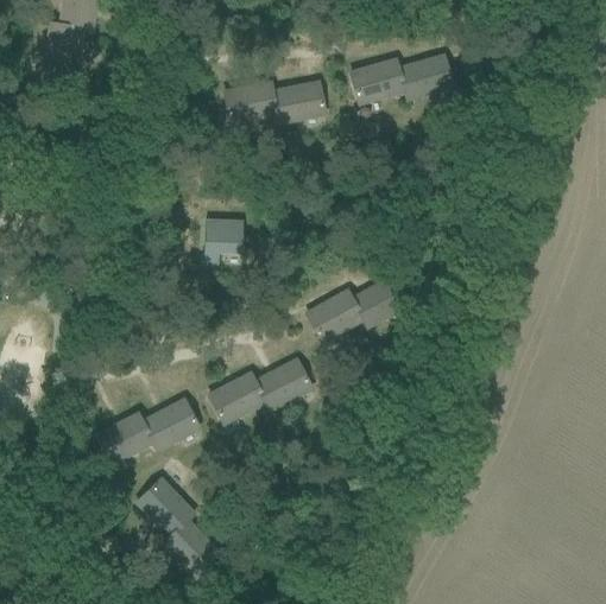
[(51,23),(96,30),(100,0),(63,0),(60,20),(51,19),(51,23)]
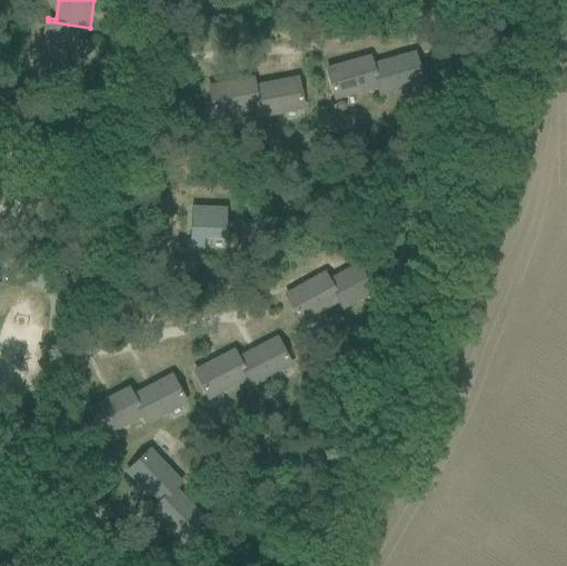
[(40,62),(75,68),(81,27),(48,21),(40,62)]
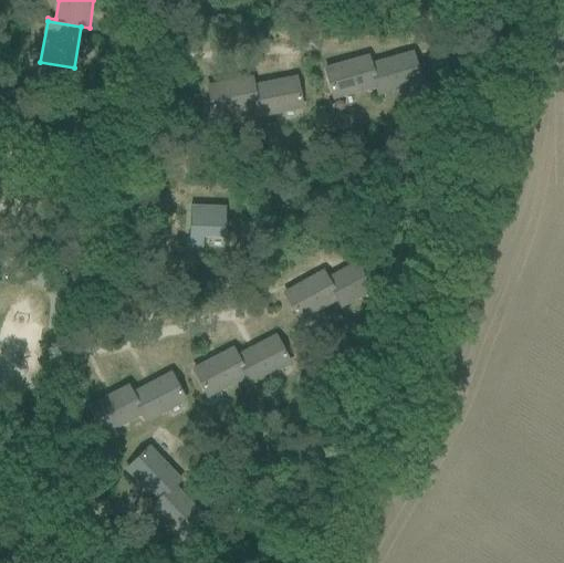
[(377,85),(379,93),(424,81),(415,49),(373,61),(371,52),(368,52),(377,85)]
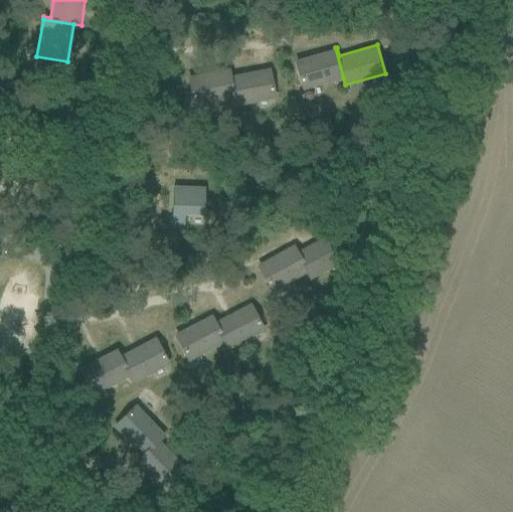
[(296,58),(305,89),(343,77),(335,47),(296,58)]
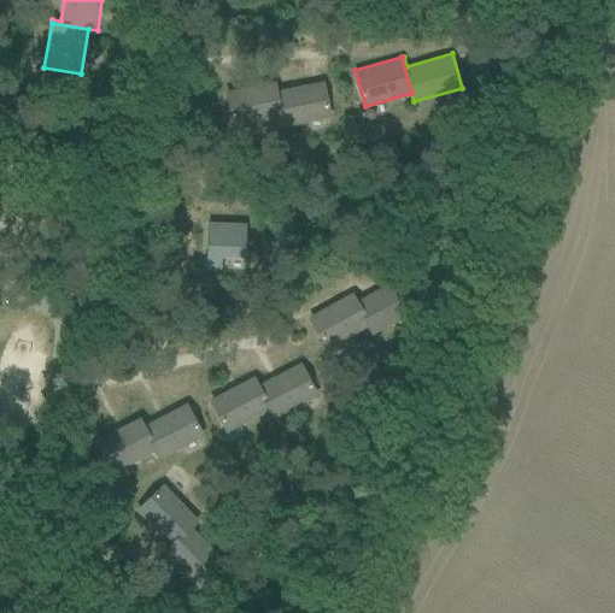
[(277,80),(226,92),(234,127),(244,124),(282,116),(276,86),(279,84),(277,80)]
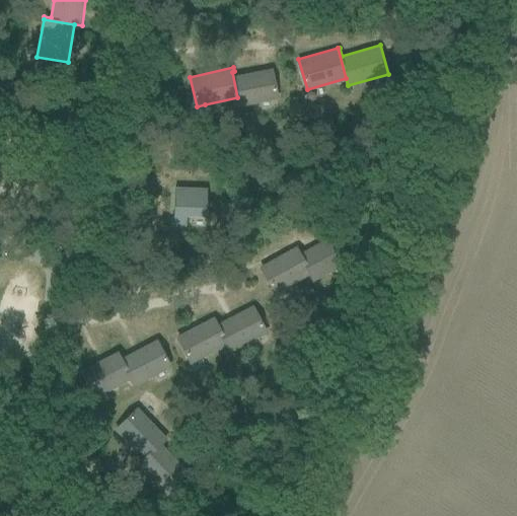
[(234,71),(232,72),(237,97),(239,96),(242,106),(281,97),(274,67),(235,76),(234,71)]
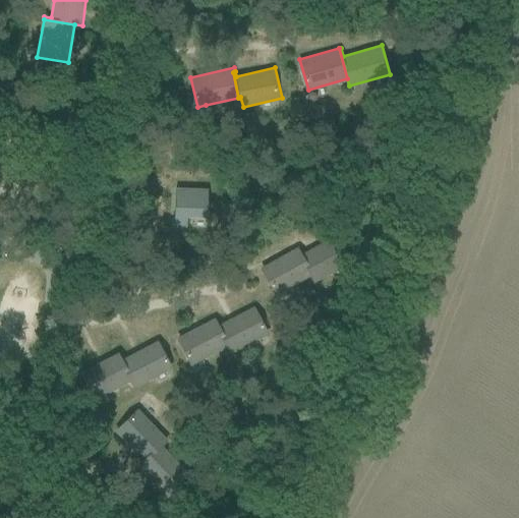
[(177,225),(187,225),(187,218),(209,218),(209,188),(177,188),(177,225)]
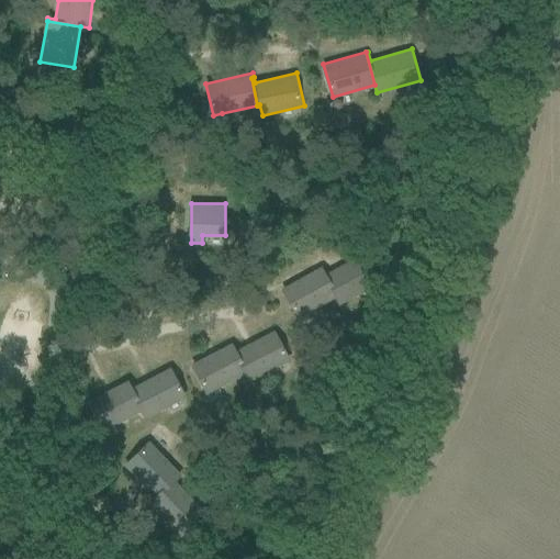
[(336,295),(340,303),(381,281),(366,252),(327,272),(323,265),(321,266),(336,295)]
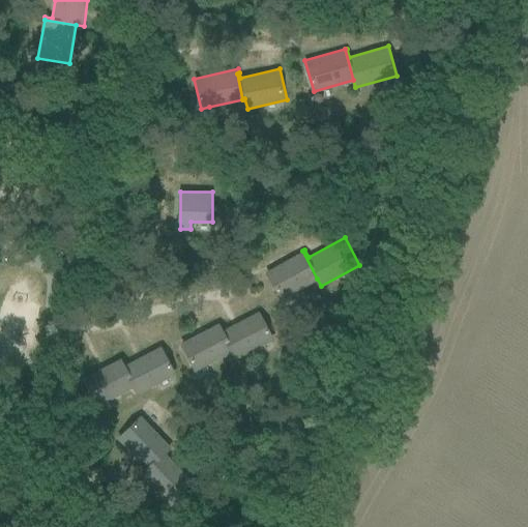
[(264,271),(280,299),(317,279),(302,251),(264,271)]
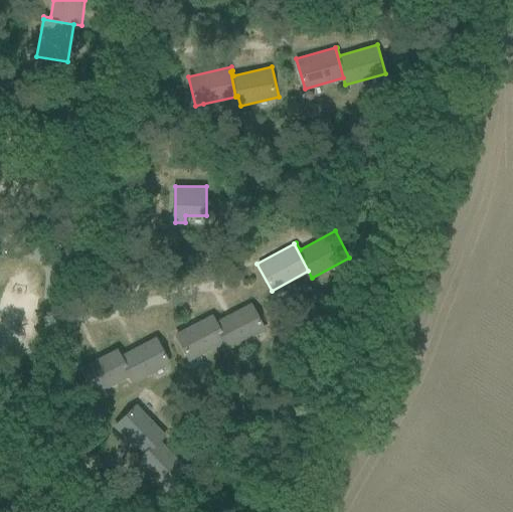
[(224,342),(228,349),(266,329),(251,302),(217,320),(213,313),(210,315),(224,342)]
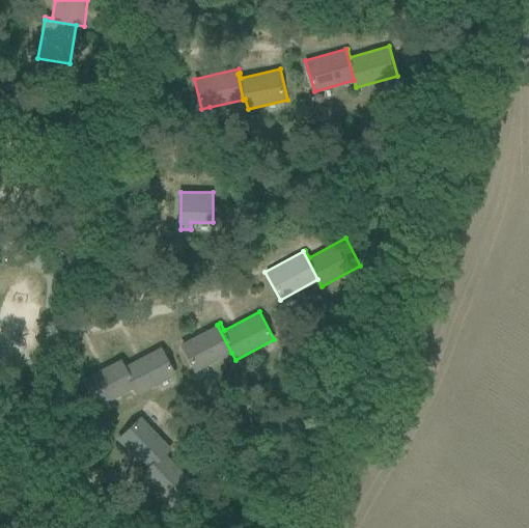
[(182,343),(196,371),(231,353),(217,325),(182,343)]
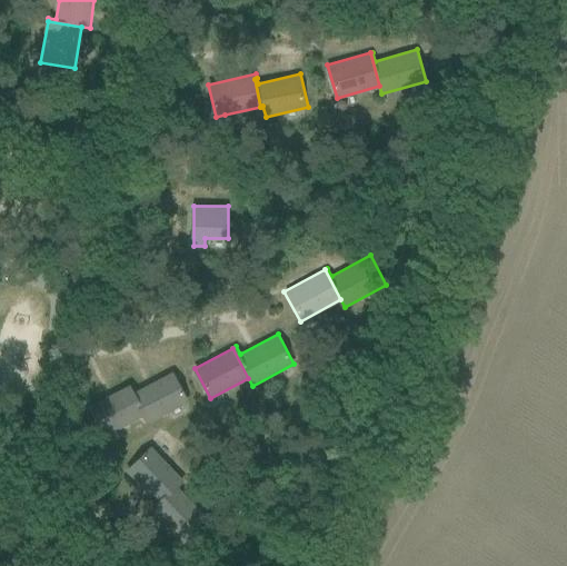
[(133,393),(149,423),(189,401),(172,371),(133,393)]
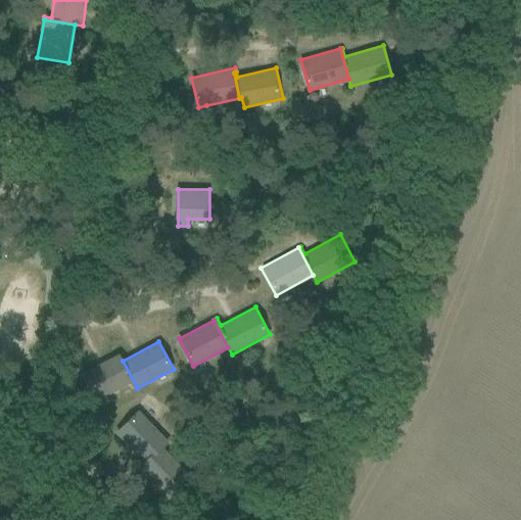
[(82,373),(96,400),(131,381),(135,389),(137,388),(123,361),(119,353),(82,373)]
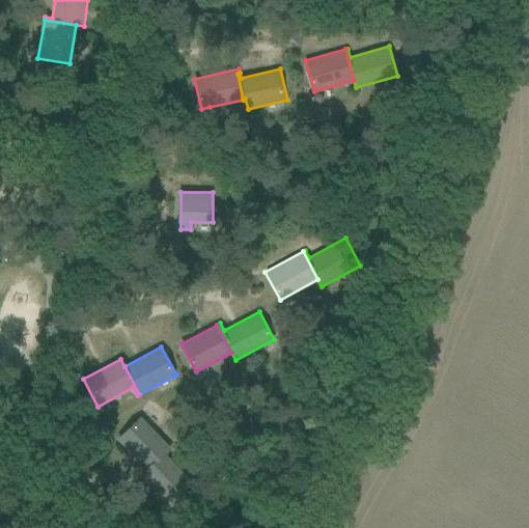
[(142,472),(143,473),(169,448),(140,418),(120,437),(148,467),(142,472)]
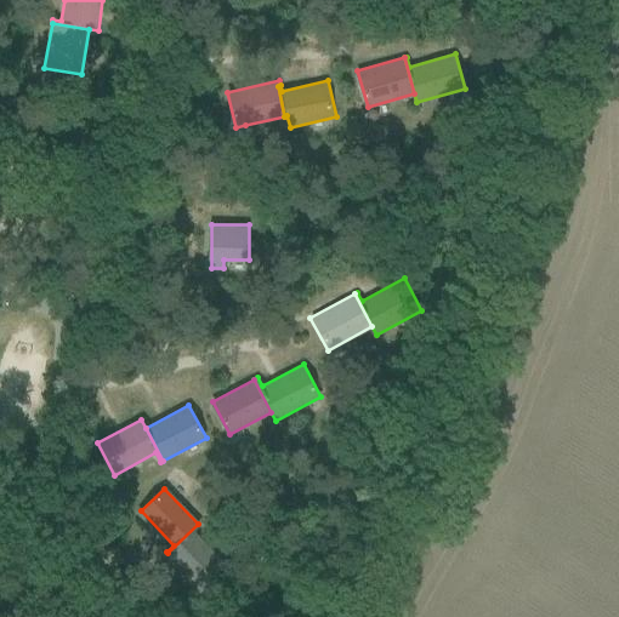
[(168,553),(187,573),(202,589),(226,566),(192,531),(194,530),(199,525),(198,524),(168,553)]
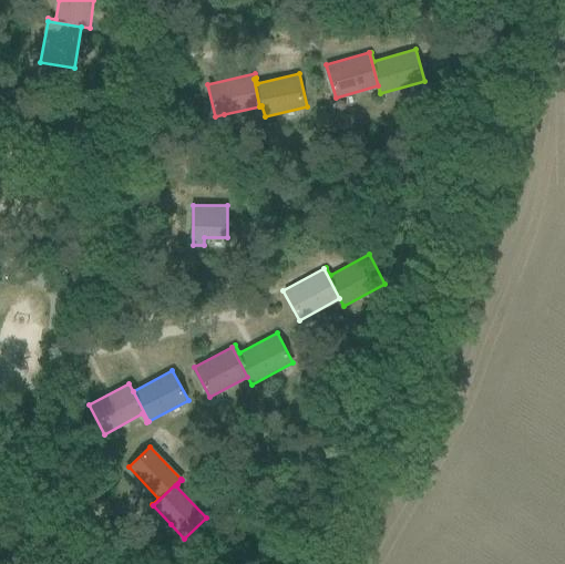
All buildings are outlined.
